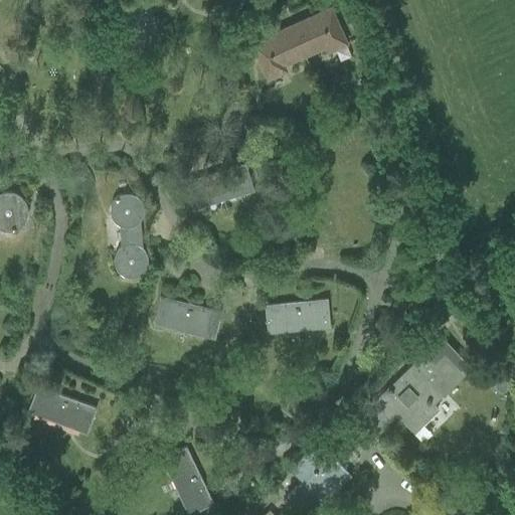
[(305,57),(325,48),(327,54),(348,44),(331,6),(291,24),(305,57)]
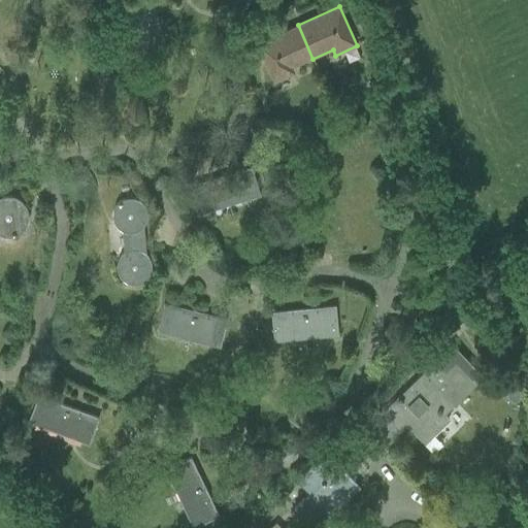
[(298,25),(256,43),(273,83),(295,73),(292,68),(312,59),(298,25)]
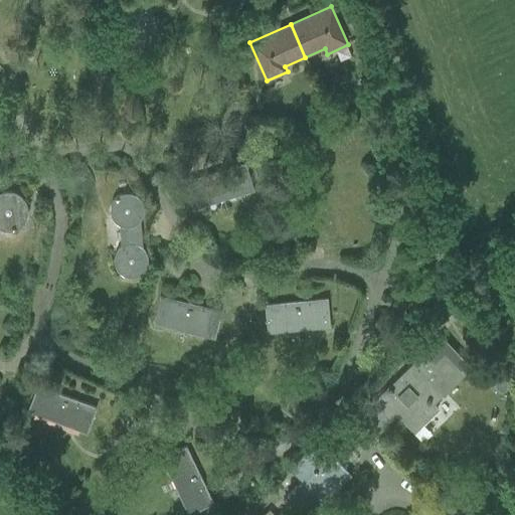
[(244,165),(185,182),(193,209),(252,192),(244,165)]
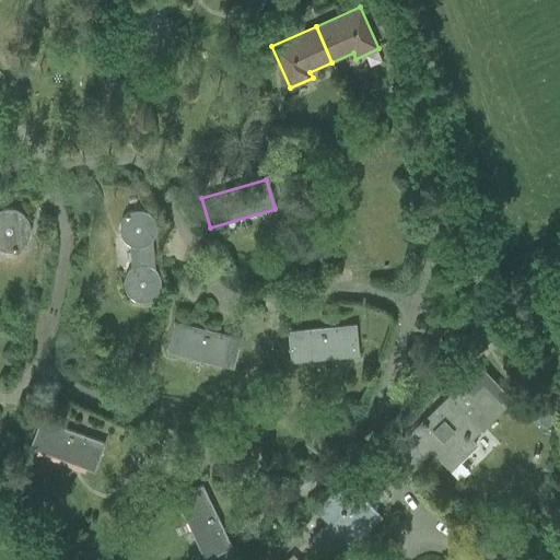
[(0,249),(3,251),(8,252),(12,251),(16,249),(20,247),(23,244),(26,241),(28,236),(28,232),(28,228),(28,223),(26,219),(24,216),(21,212),(16,210),(12,209),(8,209),(3,209),(0,210),(0,249)]
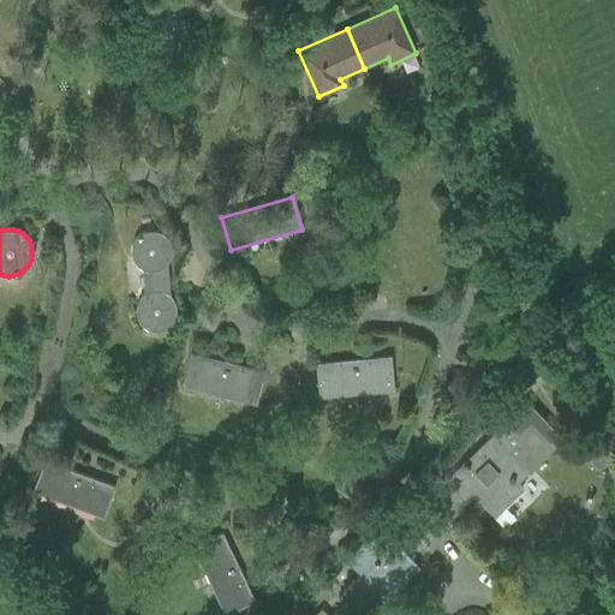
[(168,280),(167,263),(168,261),(169,257),(171,254),(171,249),(169,245),(168,242),(166,238),(162,234),(159,233),(155,231),(150,231),(147,231),(143,232),(138,234),(136,237),(133,240),(131,244),(131,249),(131,252),(131,257),(133,261),(136,264),(138,267),(142,269),(143,281),(168,280)]
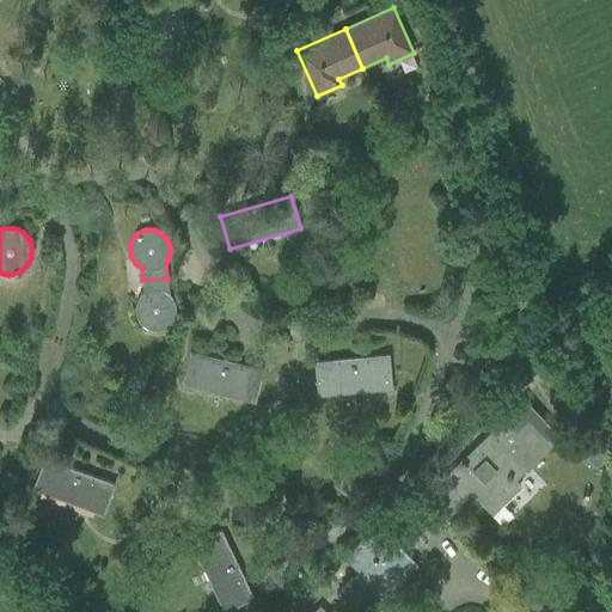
[(142,280),(144,293),(140,295),(138,299),(135,303),(135,307),(135,311),(135,316),(138,319),(140,323),(142,325),(146,328),(151,329),(154,329),(159,329),(163,328),(166,325),(170,323),(172,319),(173,316),(175,312),(175,307),(173,304),(172,299),(170,297),(169,295),(167,279),(142,280)]
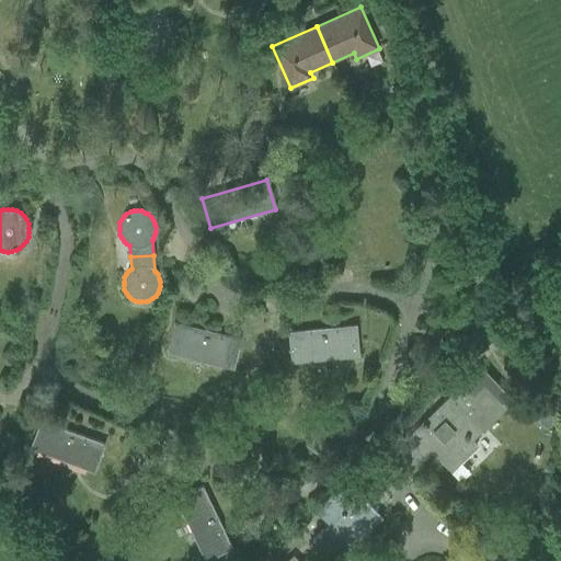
[(173,323),(167,353),(226,367),(233,369),(240,339),(173,323)]
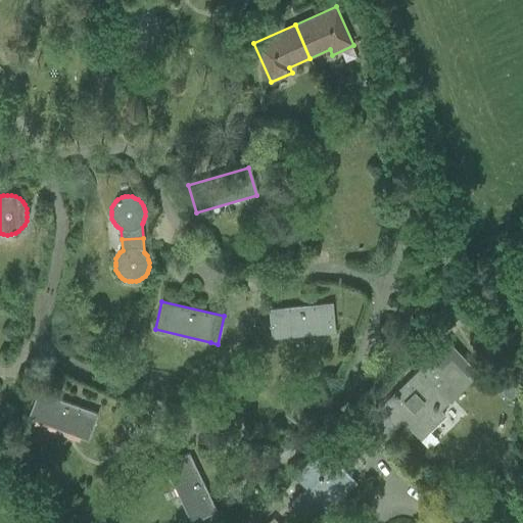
[(268,308),(271,337),(334,332),(331,303),(268,308)]
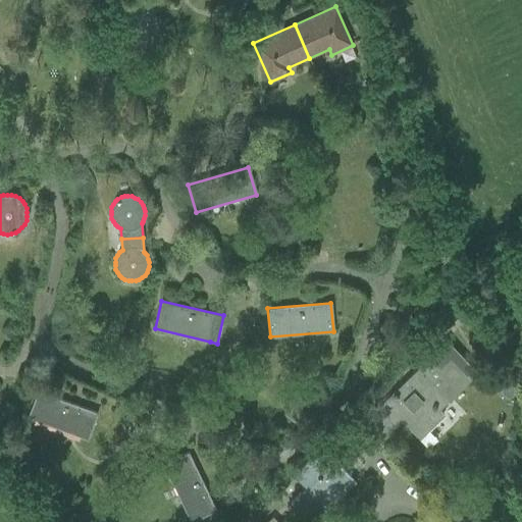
[(442,413),(437,408),(472,374),(445,345),(373,413),(362,424),(373,436),(384,425),(390,431),(402,420),(418,437),(419,436),(442,413)]
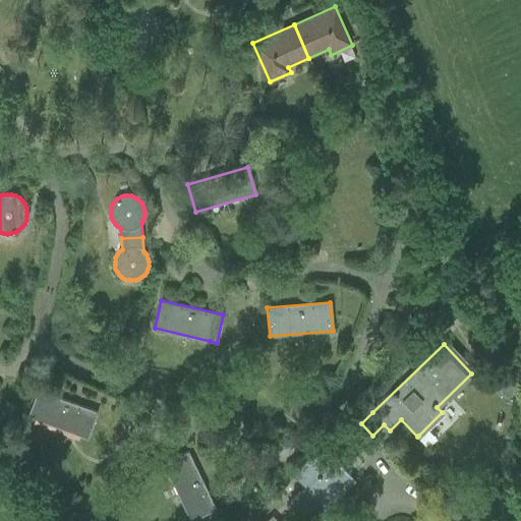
[(26,417),(87,439),(97,412),(37,390),(26,417)]
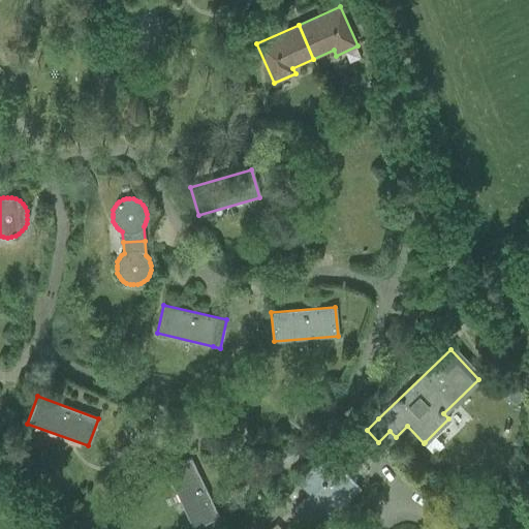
[(354,481),(329,456),(322,461),(319,458),(296,480),(309,494),(293,508),(304,519),(306,517),(318,528),(344,503),(336,495),(341,491),(342,493),(354,481)]
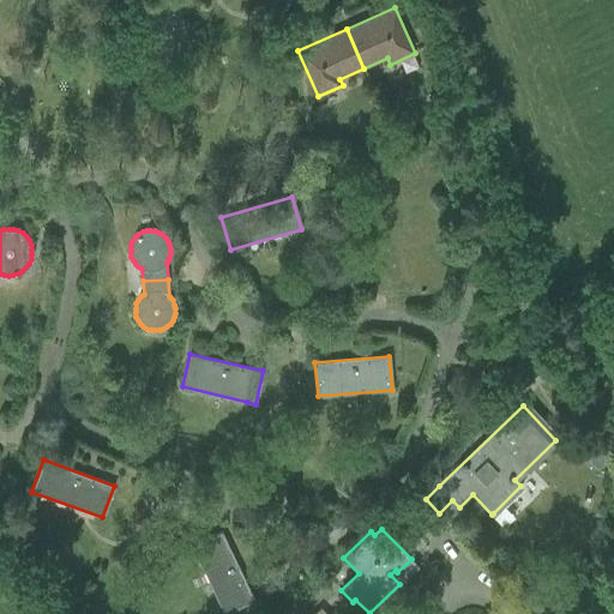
[(191,546),(224,613),(254,600),(221,531),(191,546)]
